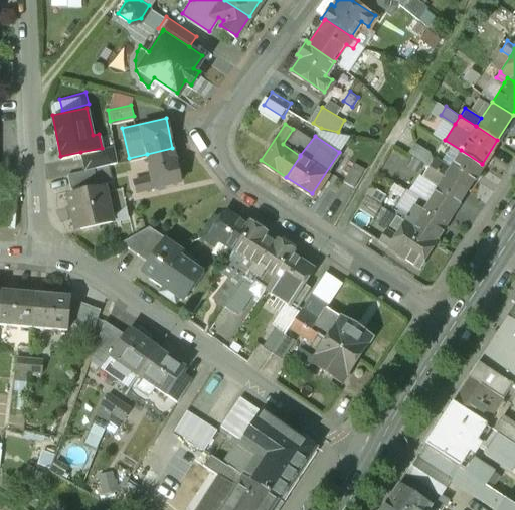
[(374,162),(390,169),(399,150),(384,142),(374,162)]
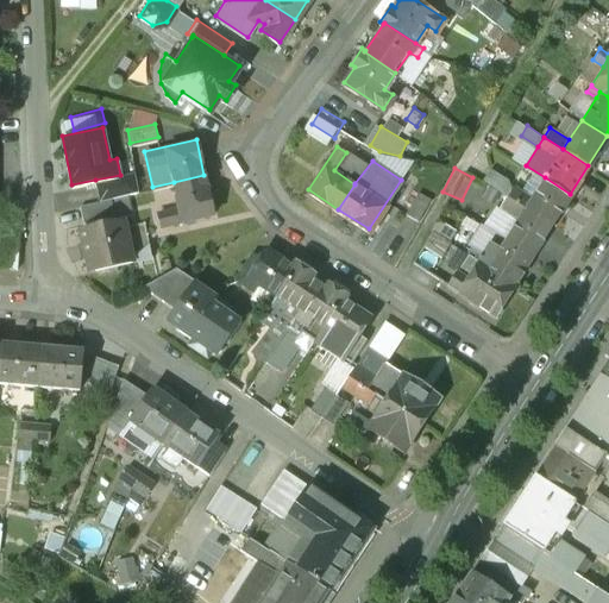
[(120,175),(95,180),(100,199),(110,196),(127,192),(138,189),(135,171),(120,175)]
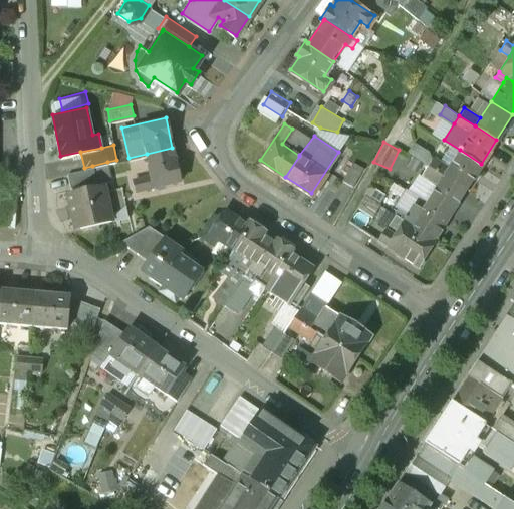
[(172,148),(147,154),(153,177),(134,181),(136,190),(180,180),(172,148)]
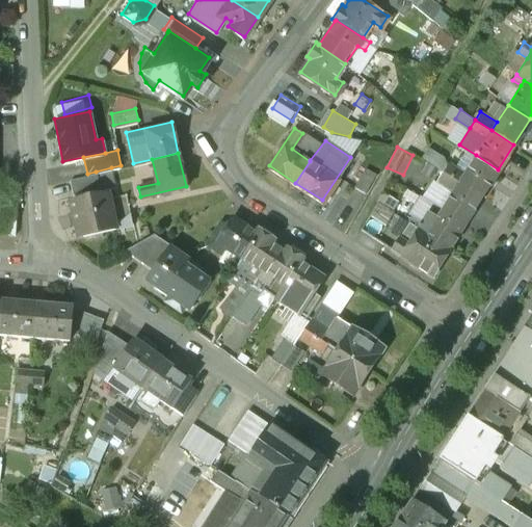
[(464,173),(459,181),(481,194),(498,169),(476,155),(464,173)]
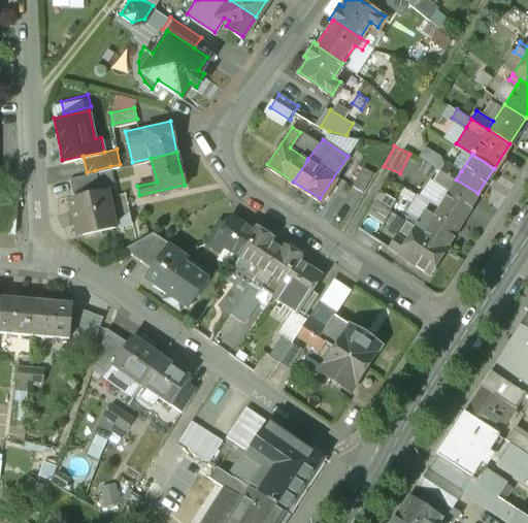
[(461,171),(444,161),(439,169),(456,180),(461,171)]
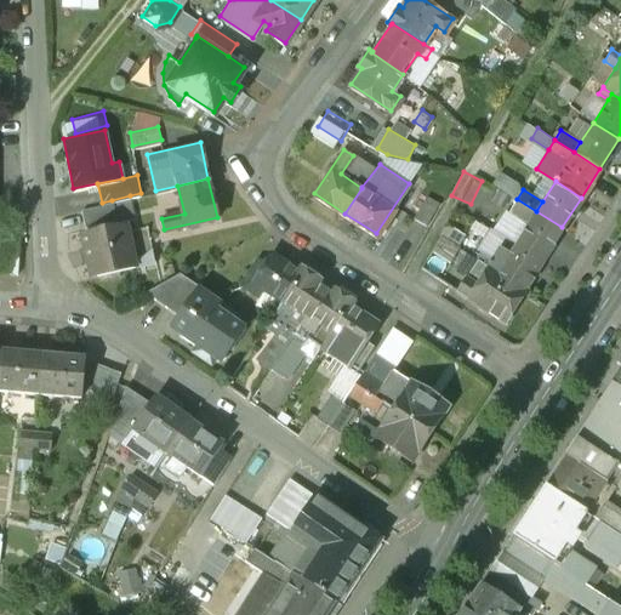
[(438,200),(426,193),(414,215),(426,222),(438,200)]
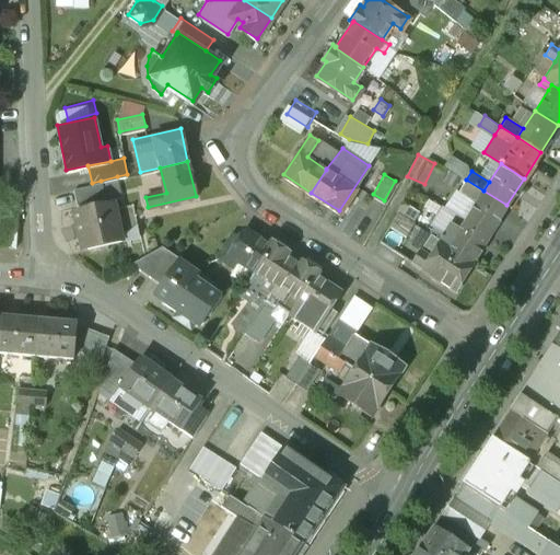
[(117,176),(101,181),(104,196),(105,198),(121,194),(117,176)]
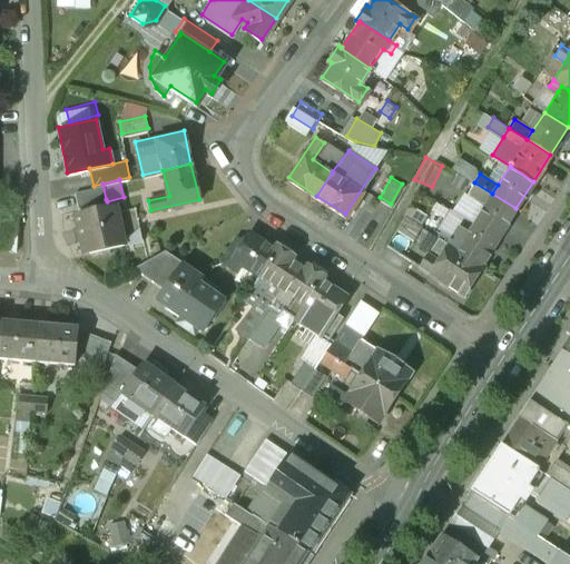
[(492,194),(474,182),(469,191),(487,203),(492,194)]
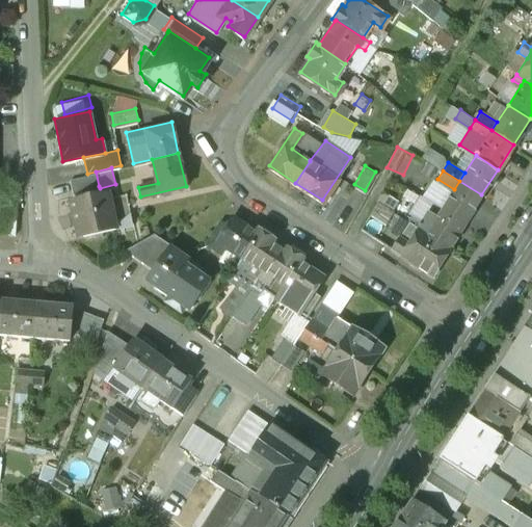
[(87,174),(70,178),(73,191),(99,186),(96,172),(87,174)]
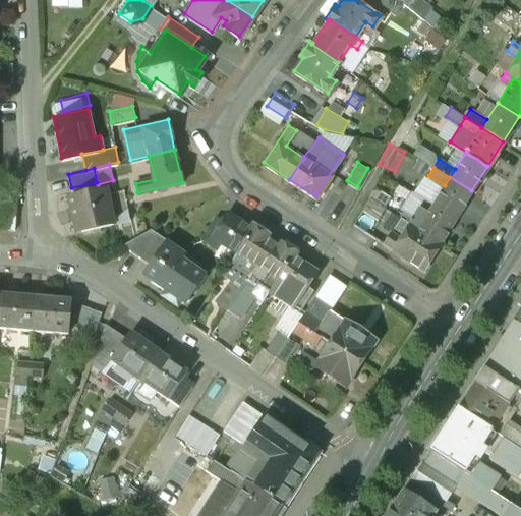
[(471,190),(450,177),(445,185),(433,202),(456,215),(471,190)]
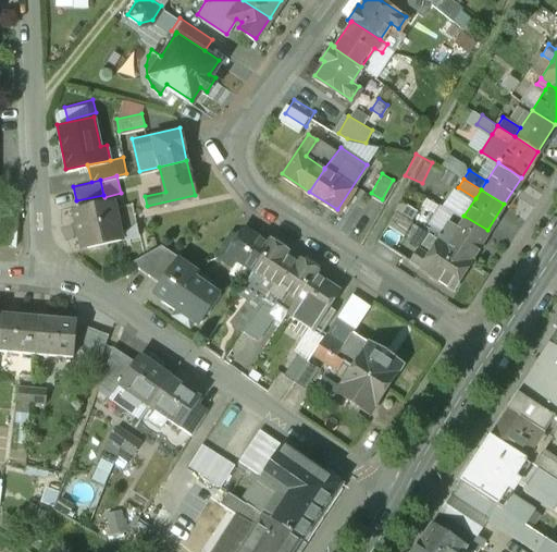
[(438,203),(420,193),(413,205),(432,215),(438,203)]
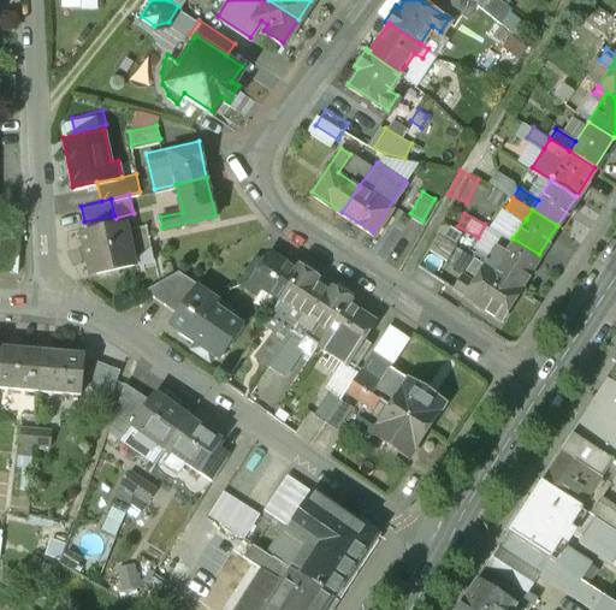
[(124,219),(82,229),(92,271),(134,261),(124,219)]
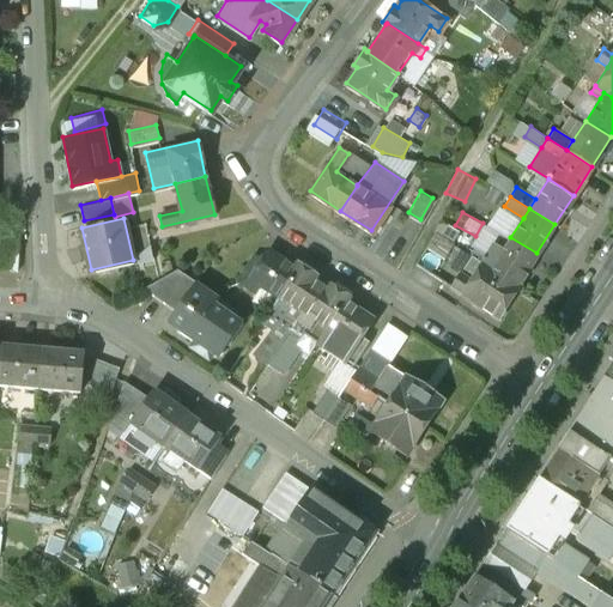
[(503,249),(495,243),(487,254),(483,261),(484,261),(519,284),(529,267),(527,267),(536,253),(510,237),(503,249)]
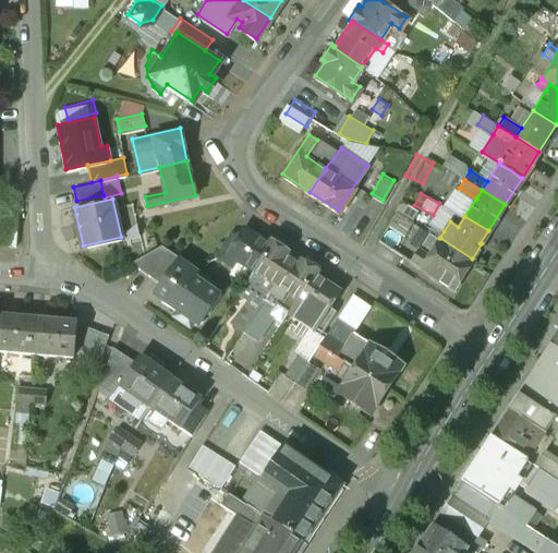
[(444,231),(434,225),(429,231),(439,238),(444,231)]
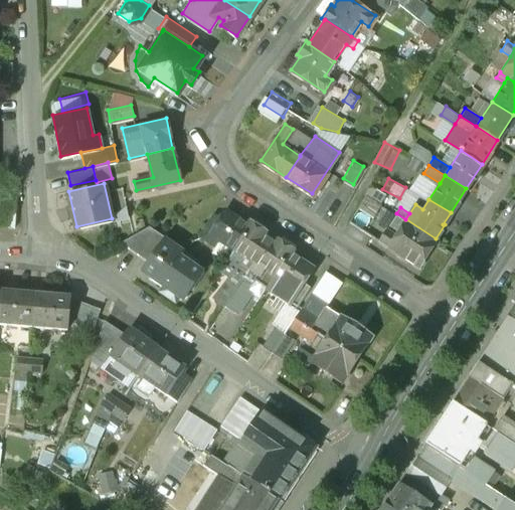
[(247,223),(224,208),(215,221),(209,218),(199,233),(212,242),(217,235),(233,246),(248,223),(247,223)]
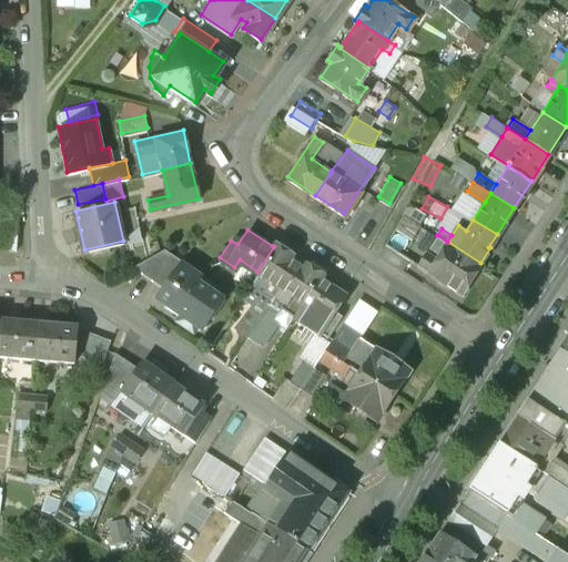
[(292,252),(275,242),(273,246),(274,246),(257,272),(247,286),(260,294),(261,295),(271,279),(280,286),(296,261),(288,256),(292,252)]
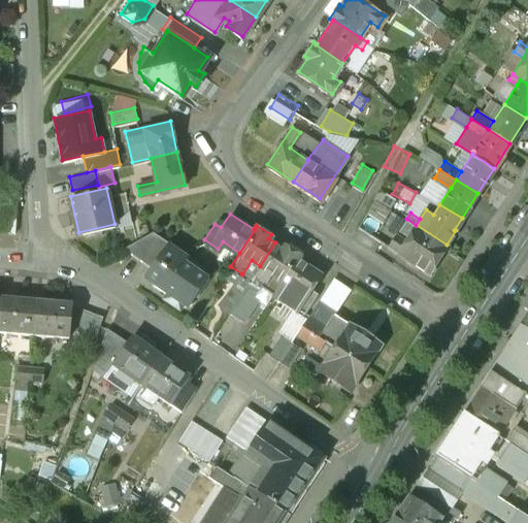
[(417,225),(406,241),(396,235),(390,246),(429,271),(447,244),(417,225)]
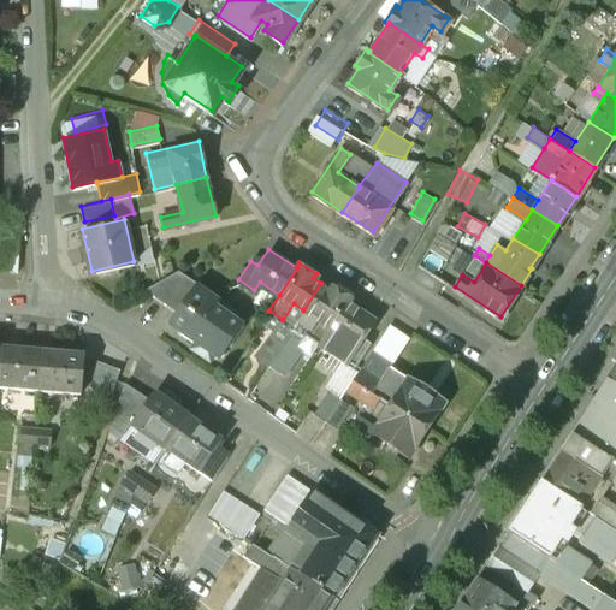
[(178,268),(144,286),(177,309),(196,282),(178,268)]
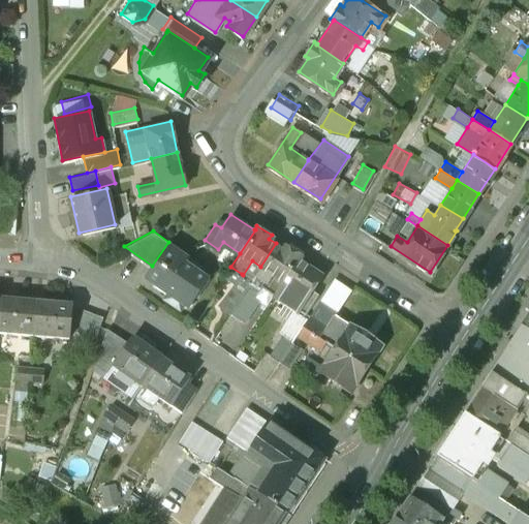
[(209,277),(184,259),(187,254),(168,242),(152,266),(147,272),(157,279),(153,284),(182,304),(185,305),(188,304),(190,303),(192,301),(193,298),(193,295),(195,297),(209,277)]
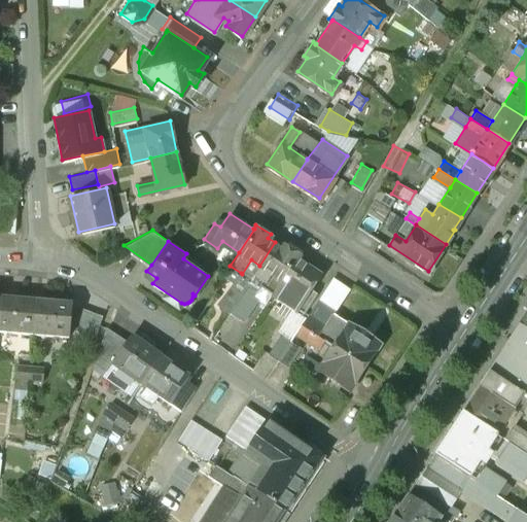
[(281,247),(275,242),(259,266),(268,271),(280,279),(295,256),(296,256),(299,253),(284,243),(281,247)]
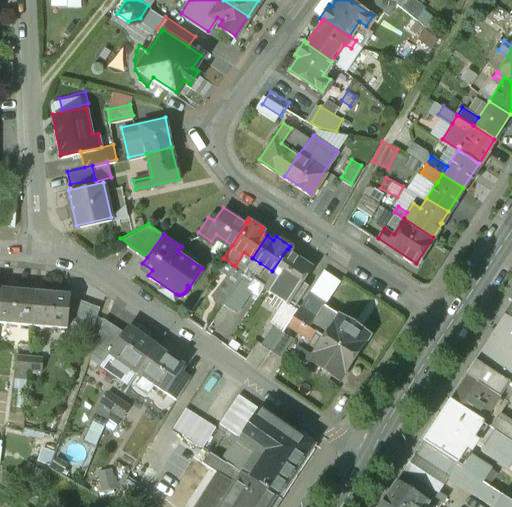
[(288,249),(287,249),(272,271),(263,284),(287,300),(288,298),(294,301),(307,281),(301,278),(310,264),(288,249)]
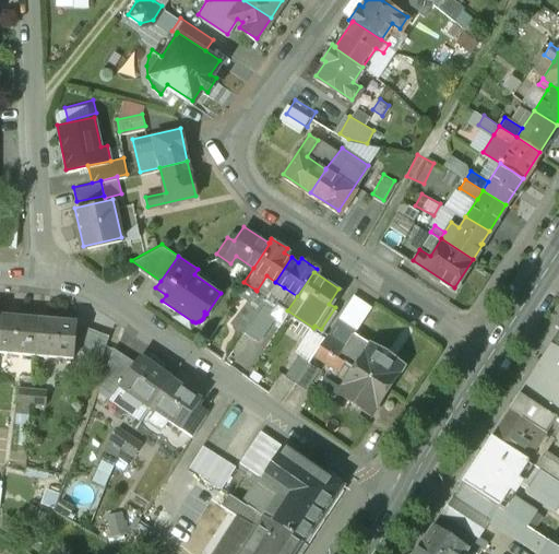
[(257,291),(256,292),(264,297),(275,282),(266,275),(257,291)]
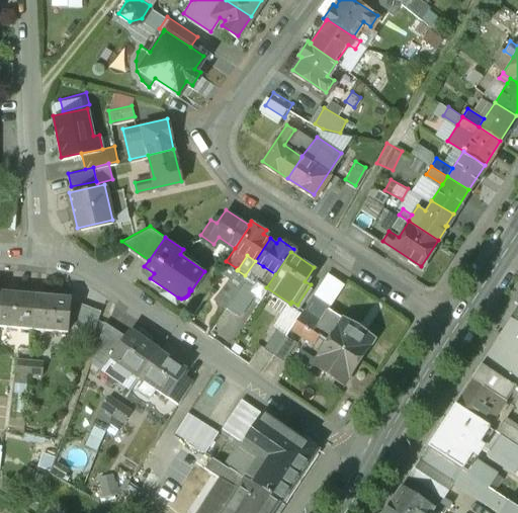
[(245,275),(242,281),(249,286),(252,280),(253,281),(263,266),(255,261),(245,275)]
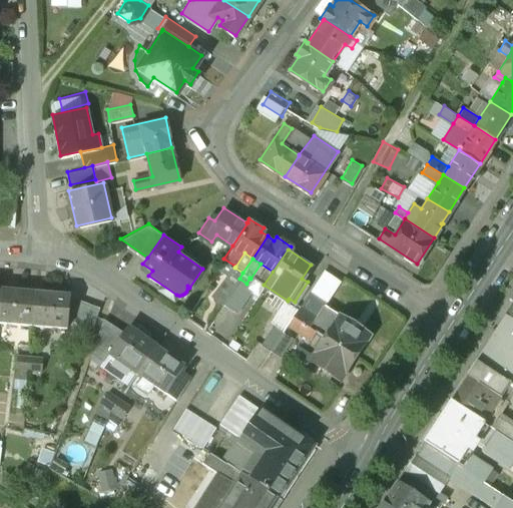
[(233,286),(223,279),(219,285),(229,292),(233,286)]
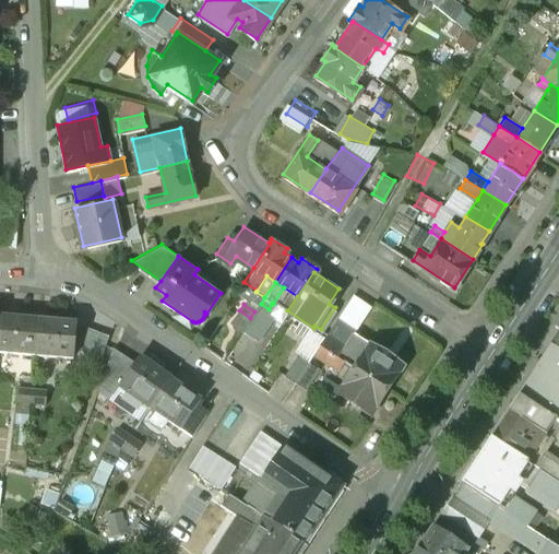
[(39,317),(2,313),(0,333),(0,350),(35,353),(39,317)]
